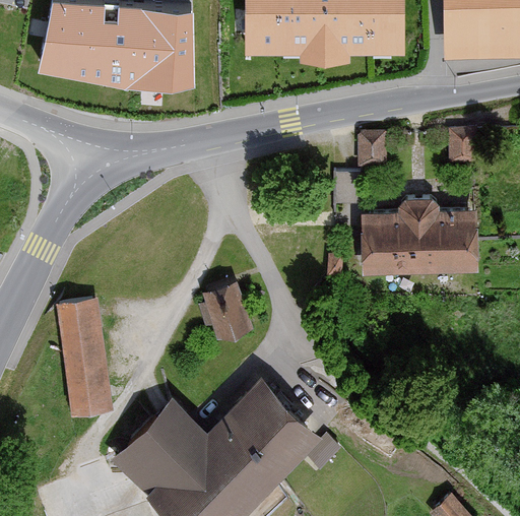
[(396,0),(256,0),(256,48),(396,49),(396,0)]
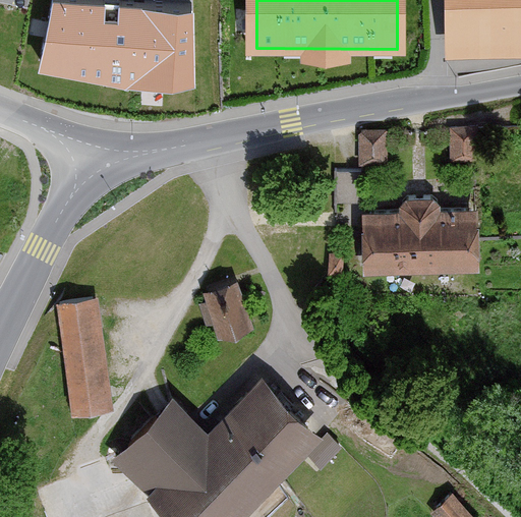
[(520,0),(443,0),(445,52),(520,50),(520,0)]
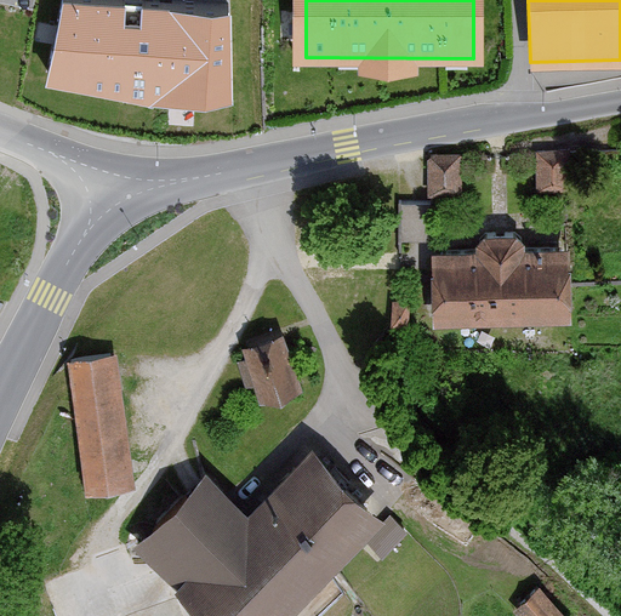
[(199,113),(231,107),(227,13),(68,3),(51,91),(199,113)]
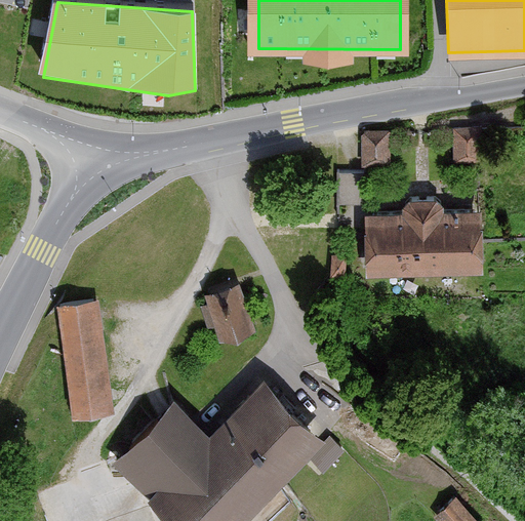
[(483,134),(456,133),(454,164),(481,165),(483,134)]
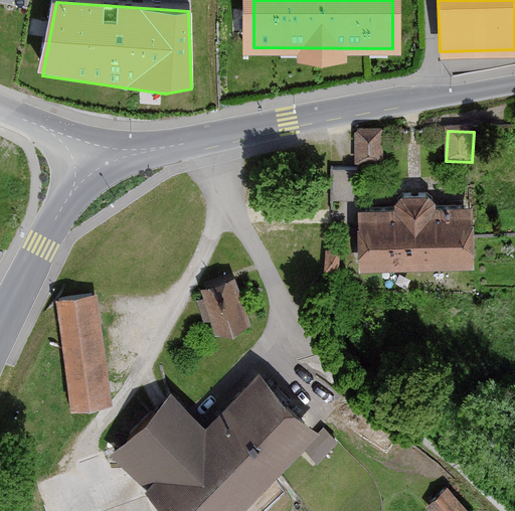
[(381,164),(381,134),(354,135),(355,164),(381,164)]
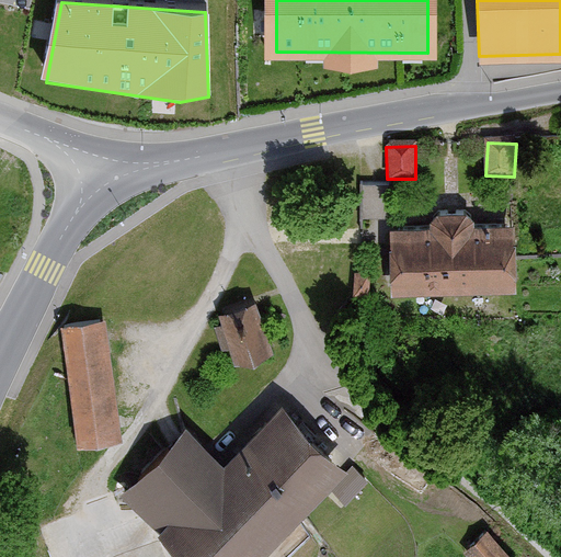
[(391,225),(389,189),(358,190),(361,227),(391,225)]
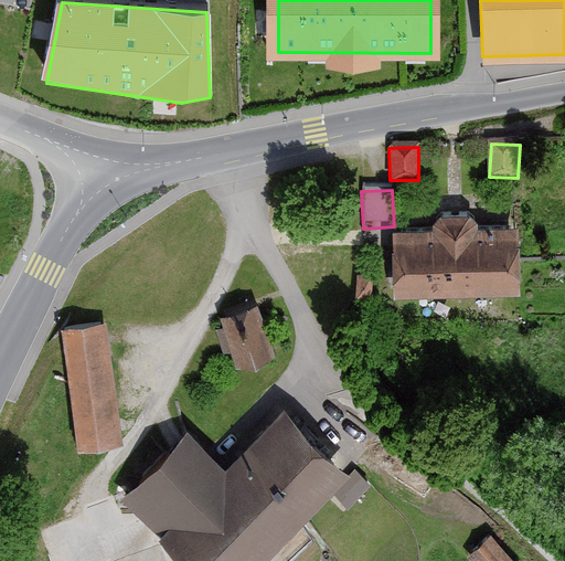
[(477,231),(476,224),(465,218),(441,218),(434,225),(434,232),(391,233),(392,297),(518,295),(516,230),(477,231)]
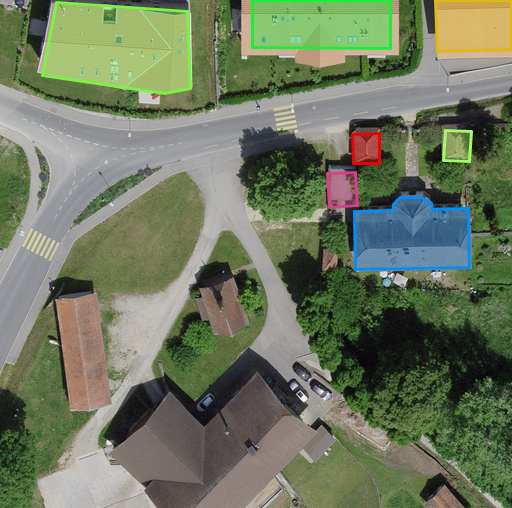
[(337,250),(324,250),(324,271),(337,272),(337,250)]
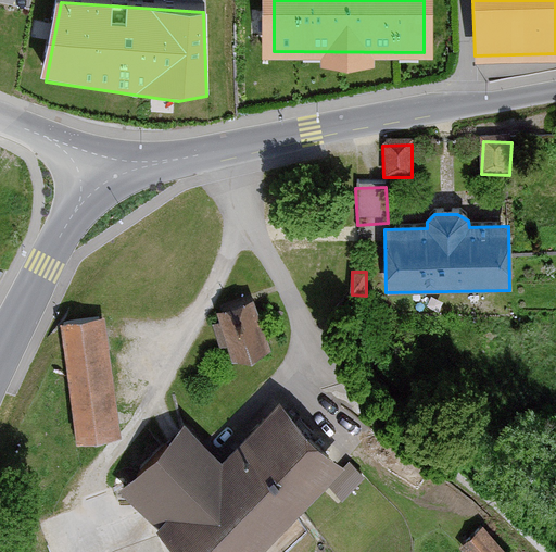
[(269,348),(251,302),(215,317),(234,363),(269,348)]
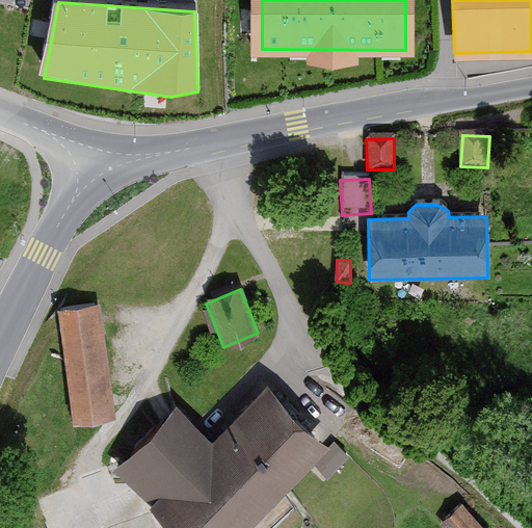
[(116,417),(99,307),(57,313),(74,424),(116,417)]
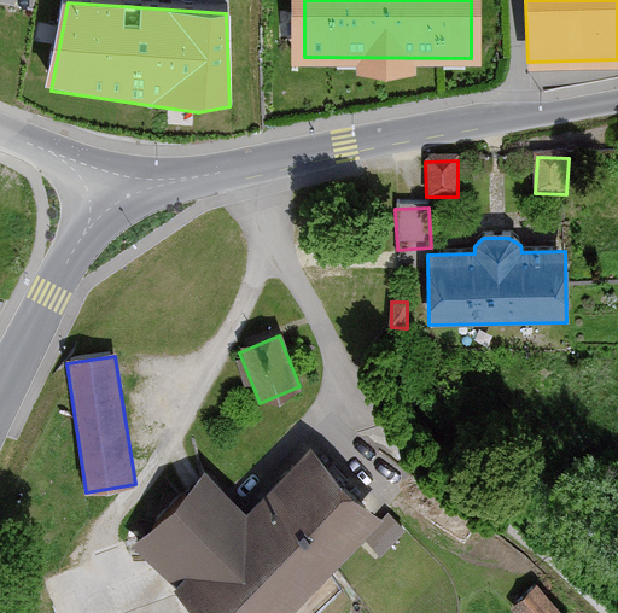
[(228,496),(203,471),(135,539),(178,581),(172,585),(199,612),(290,612),(383,518),(309,447),(245,512),(228,496)]
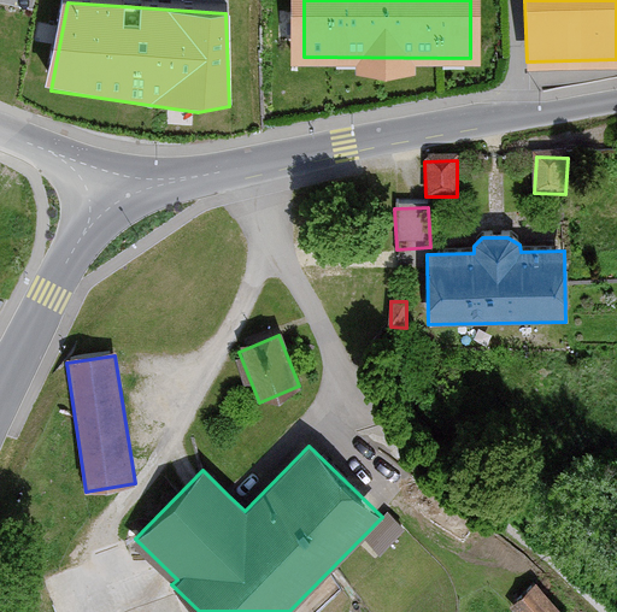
[(405,531),(387,515),(363,540),(381,557),(405,531)]
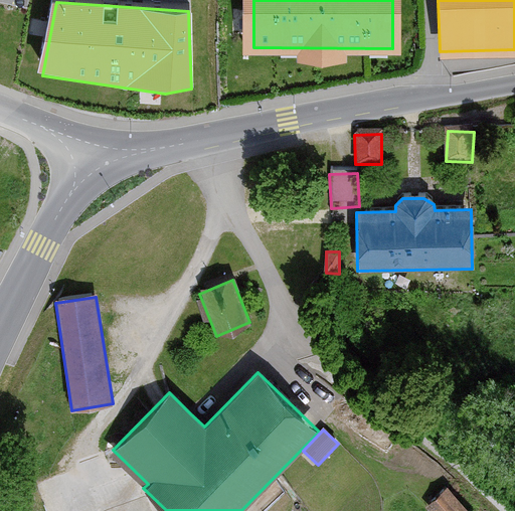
[(463,510),(446,491),(427,506),(432,510),(463,510)]
